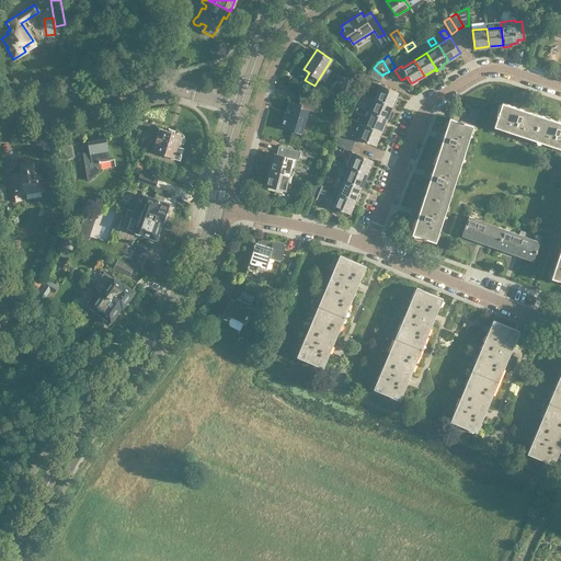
[(346,75),(361,83),(367,72),(354,64),(346,75)]
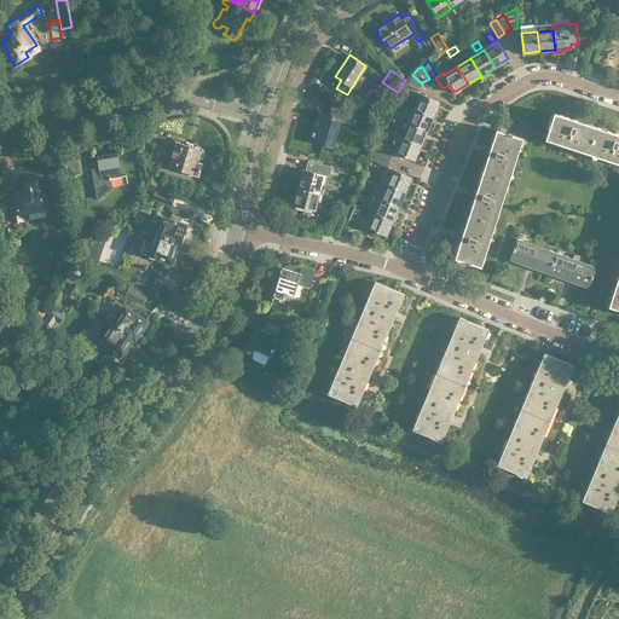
[(422,84),(412,75),(404,84),(420,90),(422,84)]
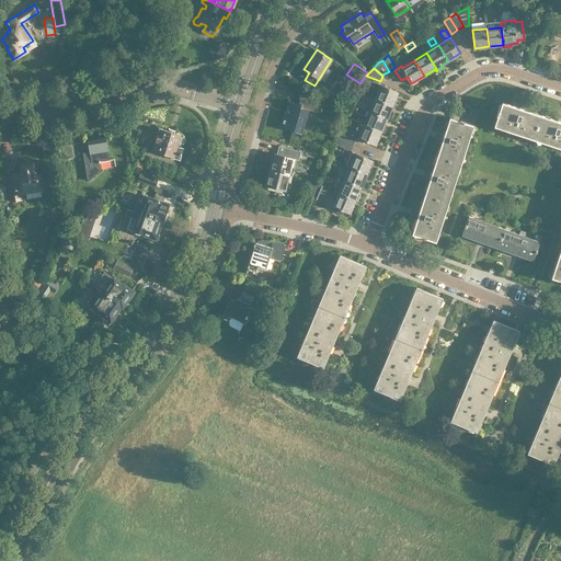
[(375,98),(392,105),(398,92),(381,84),(375,98)]
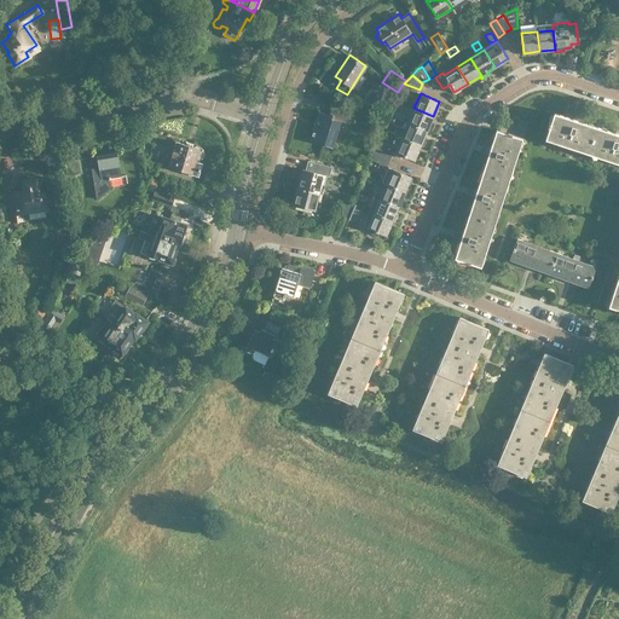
[(341,121),(350,123),(353,114),(333,108),(330,116),(319,113),(311,140),(333,146),(341,121)]
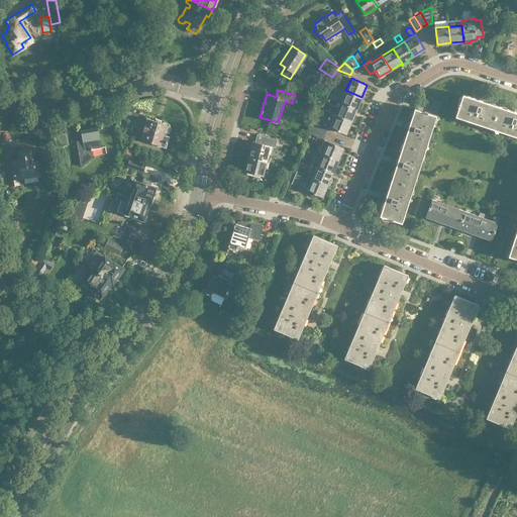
[(340,102),(358,110),(362,104),(358,103),(362,97),(345,90),(340,102)]
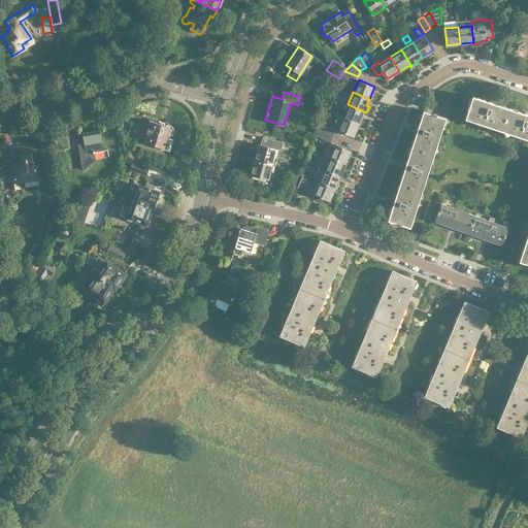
[(472,98),(471,97),(467,108),(468,109),(465,119),(502,131),(509,108),(494,103),(496,99),(490,97),(489,101),(473,96),(472,98)]
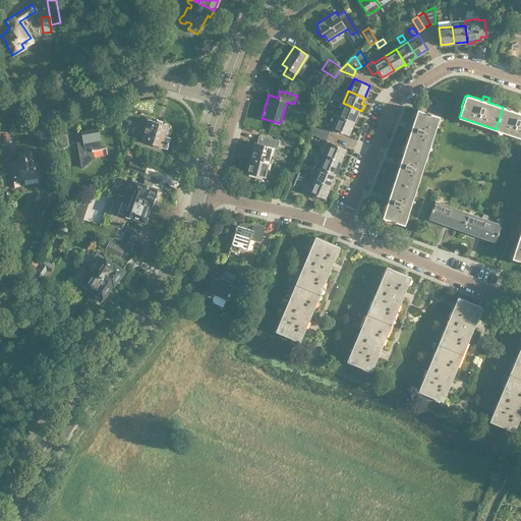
[(343,103),(338,115),(354,122),(356,122),(358,116),(356,115),(358,111),(361,112),(361,111),(343,103)]
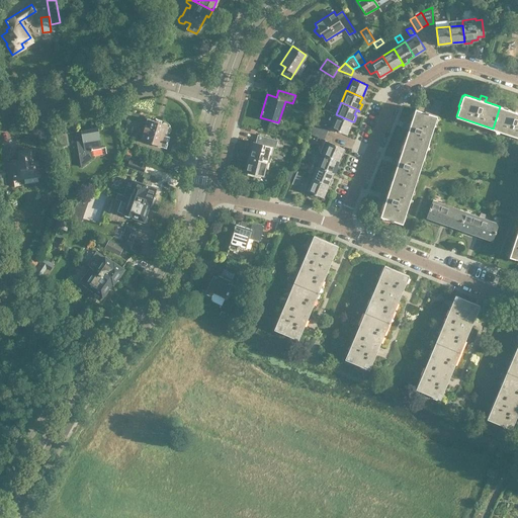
[(404,127),(408,128),(403,147),(425,154),(438,115),(430,113),(431,109),(419,105),(418,108),(415,108),(410,123),(406,121),(404,127)]
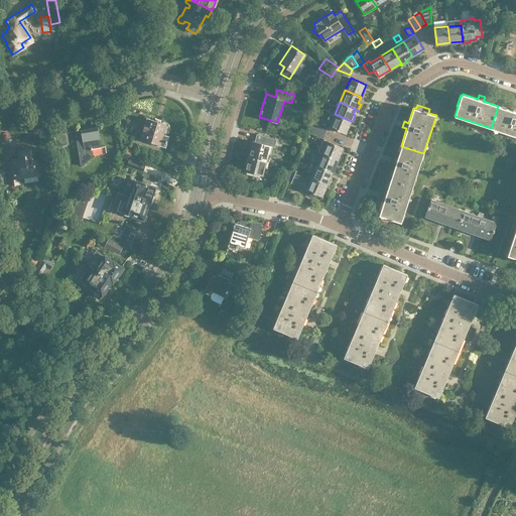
[(491,128),(515,136),(515,106),(514,106),(513,111),(498,106),(491,128)]
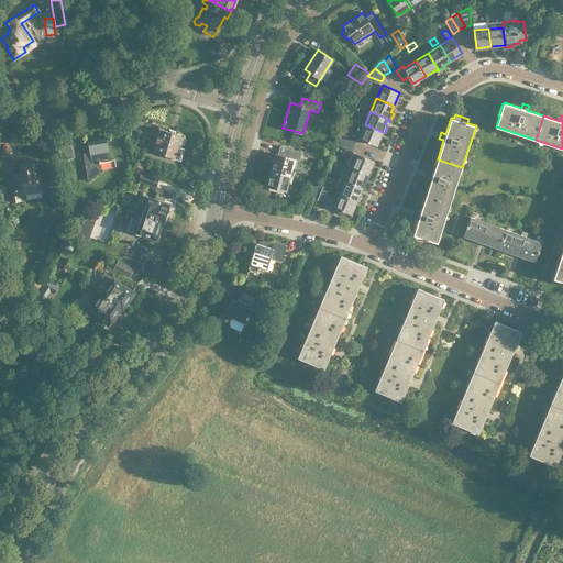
[(383,132),(365,124),(360,138),(377,145),(383,132)]
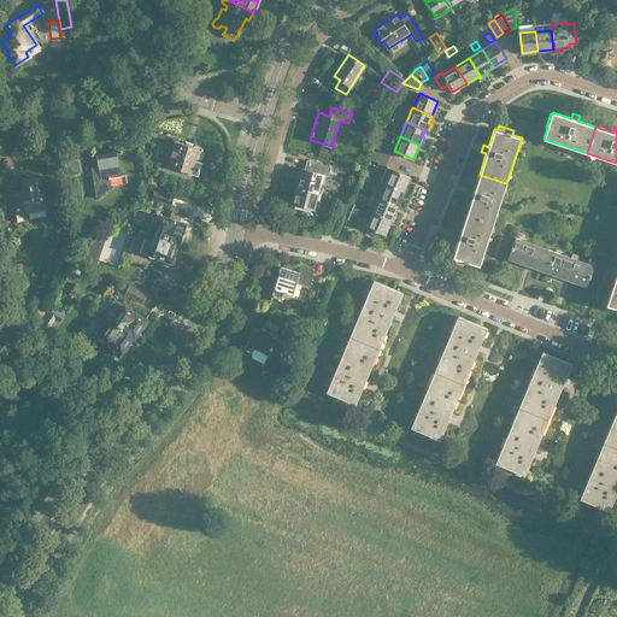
[(194,146),(193,147),(176,141),(168,166),(198,176),(201,163),(199,163),(200,158),(201,158),(203,158),(203,157),(204,154),(204,153),(203,151),(203,150),(201,147),(200,146),(198,146),(197,145),(195,146),(194,146)]
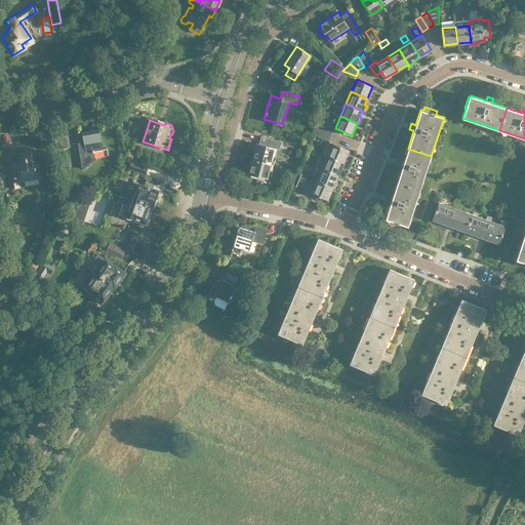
[(318,130),(331,134),(333,129),(321,123),(318,130)]
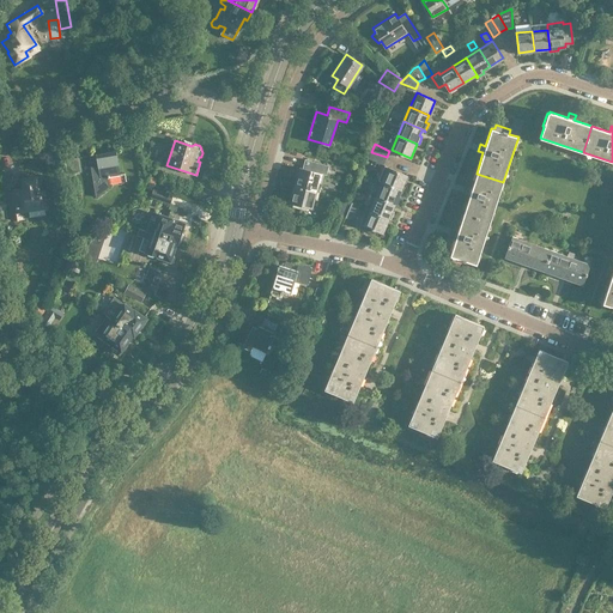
[(121,175),(116,152),(89,157),(96,198),(110,187),(109,178),(110,178),(109,177),(121,175)]
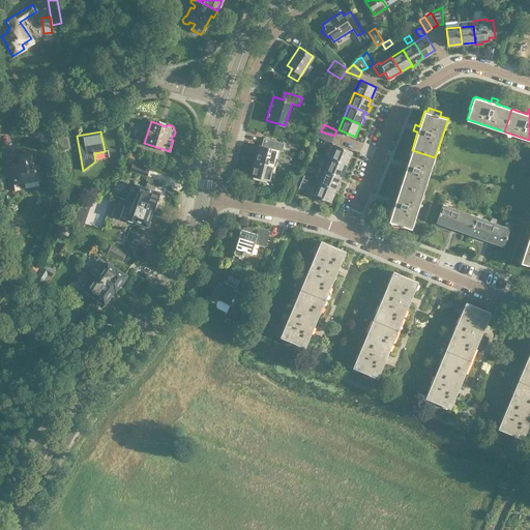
[(334,136),(321,131),(318,138),(331,143),(334,136)]
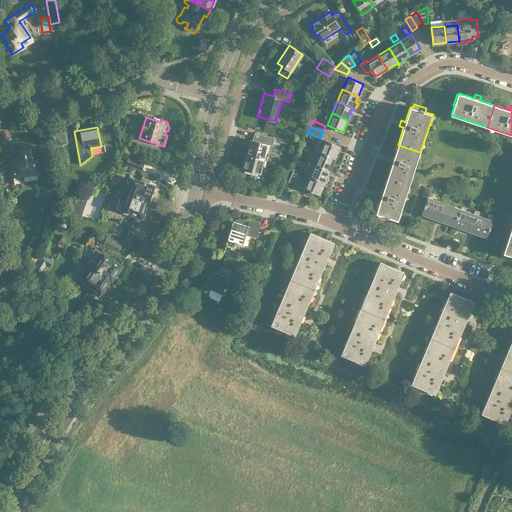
[(68,144),(66,132),(66,131),(54,133),(56,148),(64,146),(64,145),(68,144)]
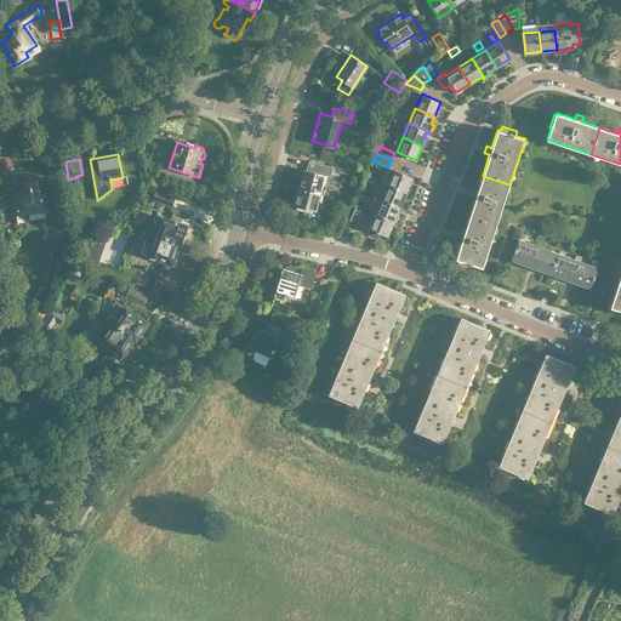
[(300,187),(322,193),(324,184),(328,184),(330,177),(331,177),(334,167),(318,164),(315,172),(305,169),(300,187)]
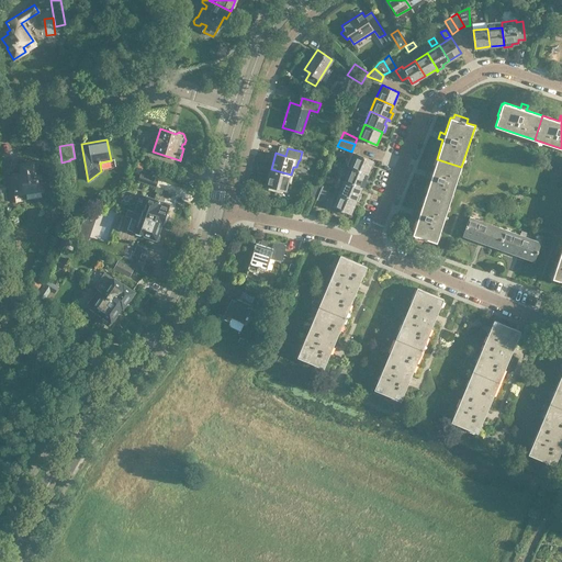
[(350,167),(368,173),(373,160),(352,152),(347,165),(350,167)]
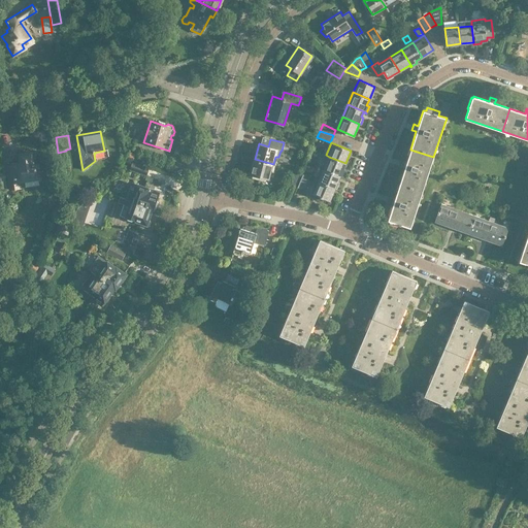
[(404,167),(398,186),(422,194),(433,157),(410,150),(406,162),(402,161),(400,166),(404,167)]
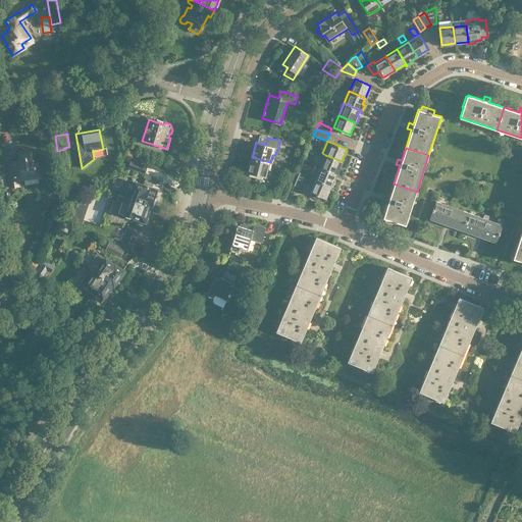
[(40,176),(38,163),(34,164),(34,162),(33,162),(31,152),(19,153),(20,162),(7,164),(11,188),(18,187),(17,179),(40,176)]
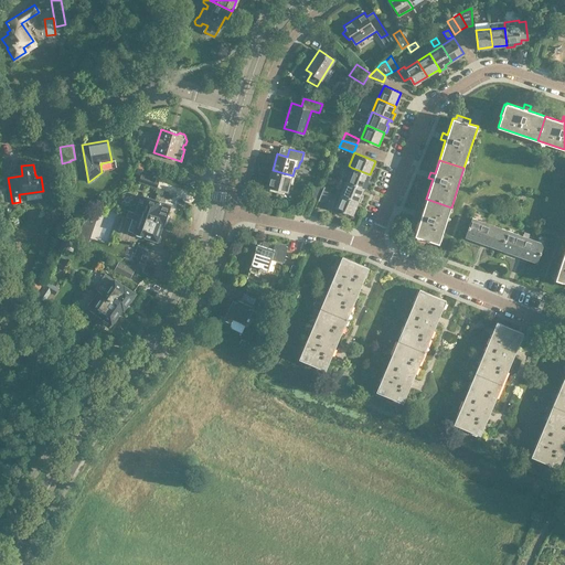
[(327,173),(334,177),(337,170),(330,167),(327,173)]
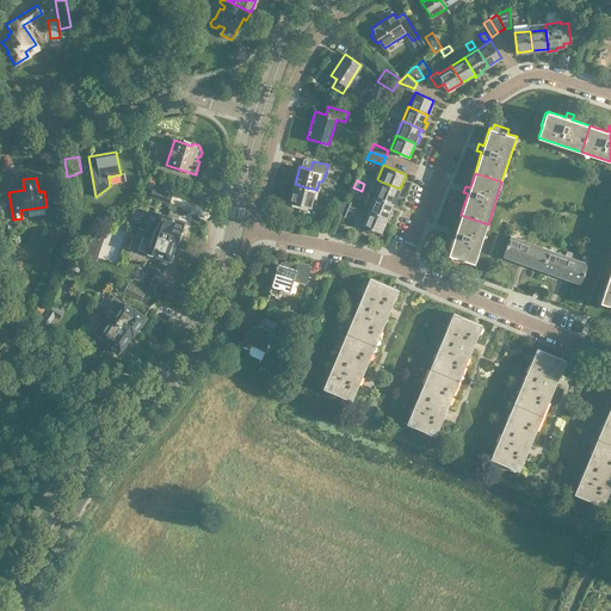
[(381,181),(375,196),(394,203),(395,204),(399,197),(396,196),(400,189),(381,181)]
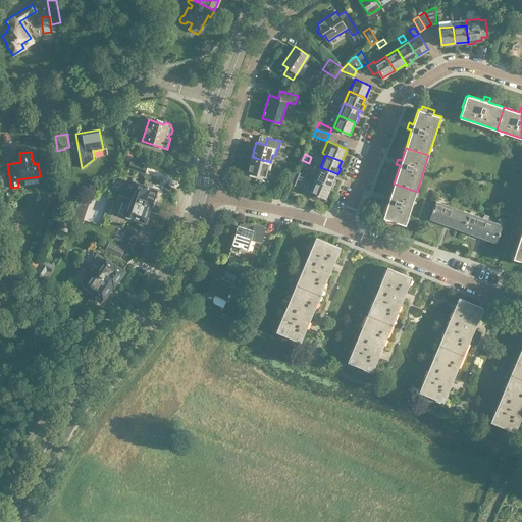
[(270,162),(252,157),(248,172),(266,177),(268,169),(271,170),(273,163),(270,162)]
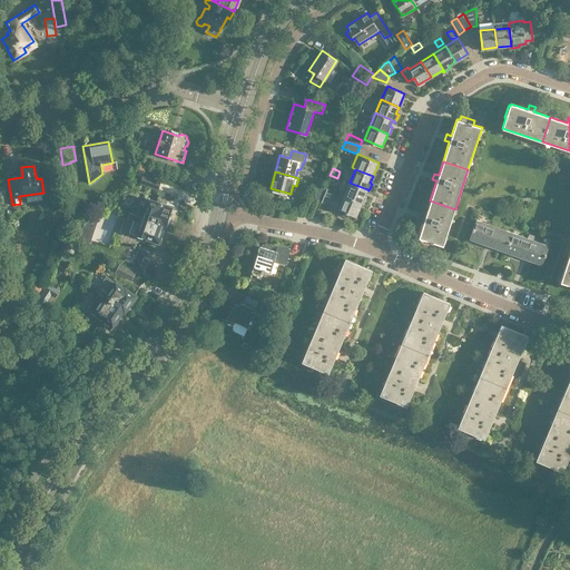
[(140,183),(159,189),(161,182),(143,175),(140,183)]
